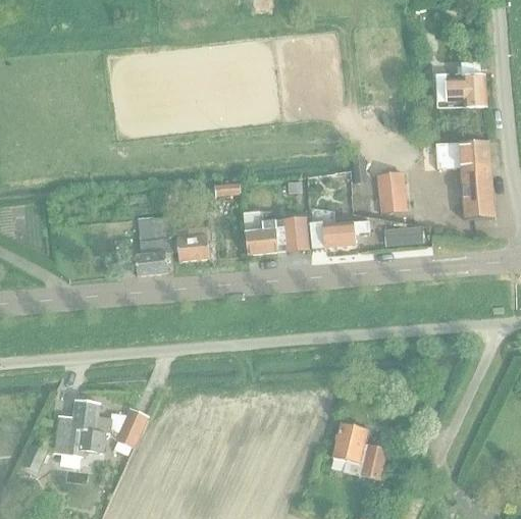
[(152,53),(169,51),(167,41),(151,43),(152,53)]
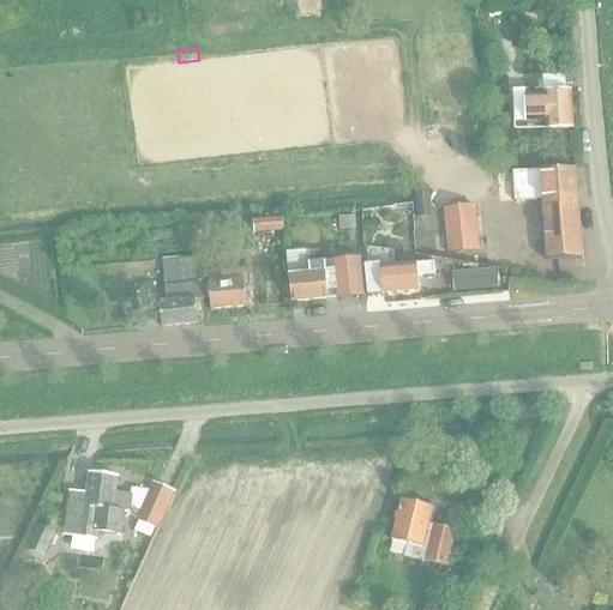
[(542,84),(510,85),(512,126),(545,124),(545,127),(570,125),(568,89),(565,89),(564,73),(541,74),(542,84)]
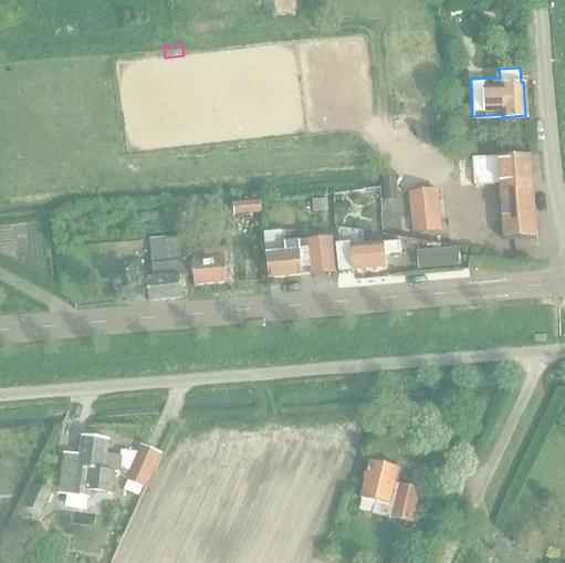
[(501,239),(533,237),(527,153),(471,156),(473,183),(498,180),(501,239)]
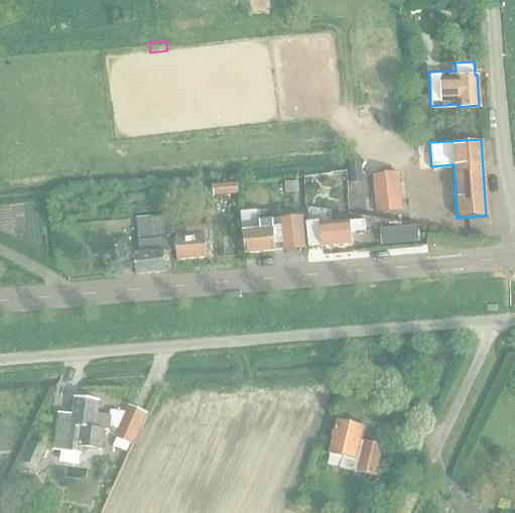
[(397,169),(372,172),(376,212),(401,209),(397,169)]
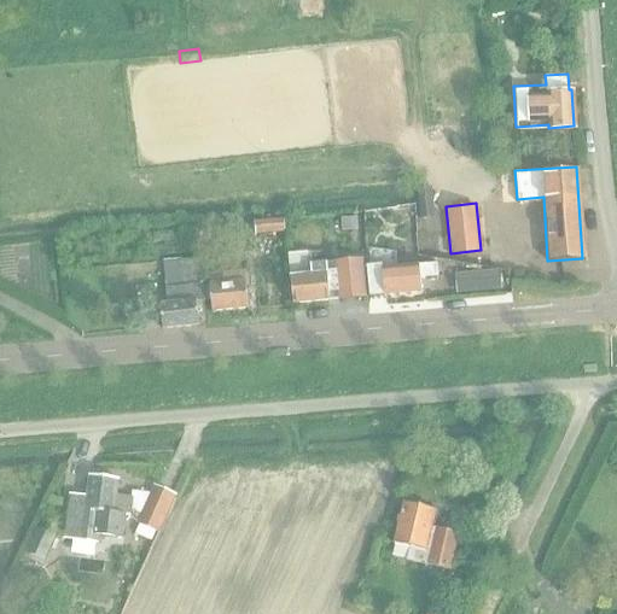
[(252,217),(254,232),(284,229),(283,215),(252,217)]
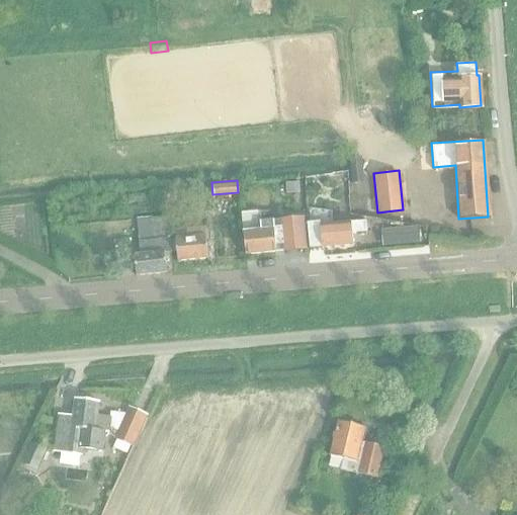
[(365,220),(332,223),(331,212),(331,209),(308,205),(309,220),(308,220),(310,245),(352,242),(351,231),(365,230),(365,220)]
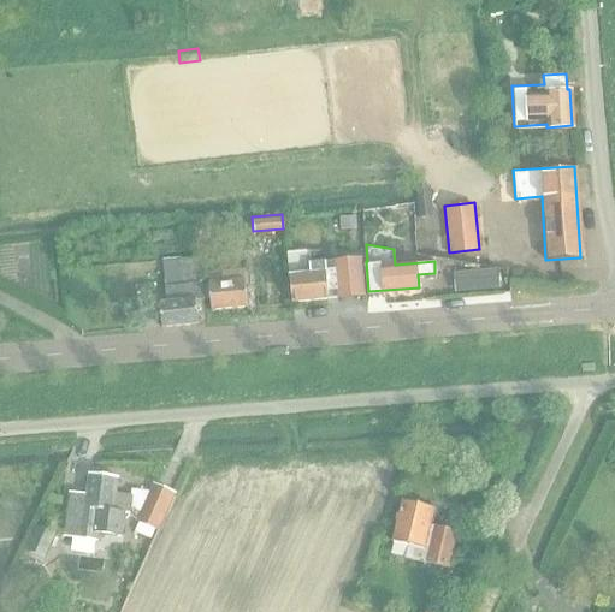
[(196,255),(181,257),(181,255),(161,257),(165,299),(161,299),(164,326),(197,322),(195,297),(203,296),(202,280),(199,280),(196,255)]
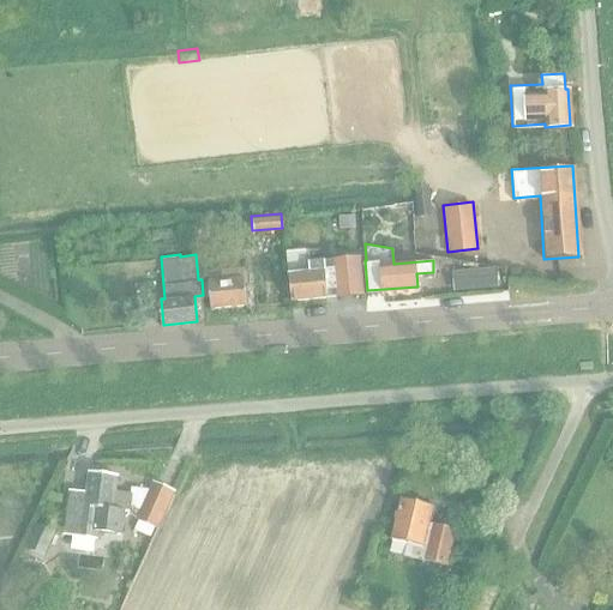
[(332,265),(326,265),(326,257),(286,260),(289,299),(330,295),(329,285),(334,285),(335,295),(362,293),(360,254),(331,257),(332,265)]
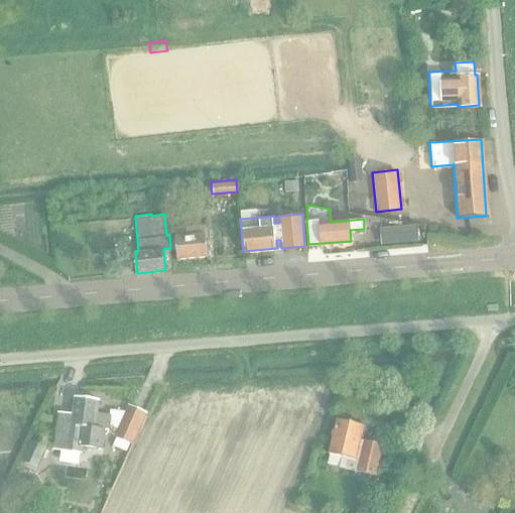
[(174,226),(178,258),(209,255),(206,223),(174,226)]
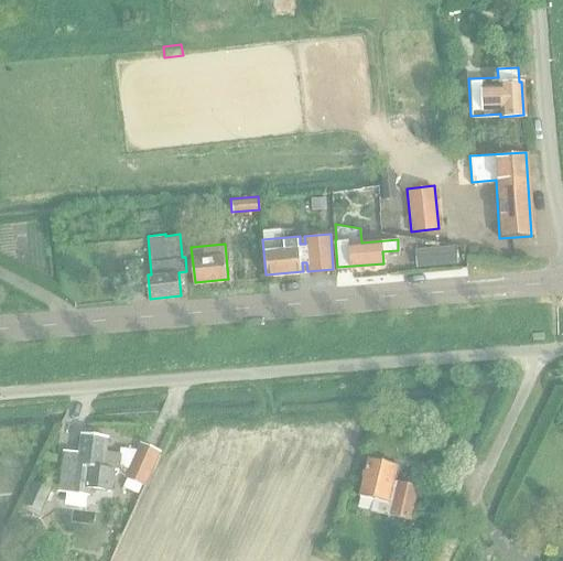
[(456,259),(455,246),(433,248),(429,249),(430,262),(456,259)]
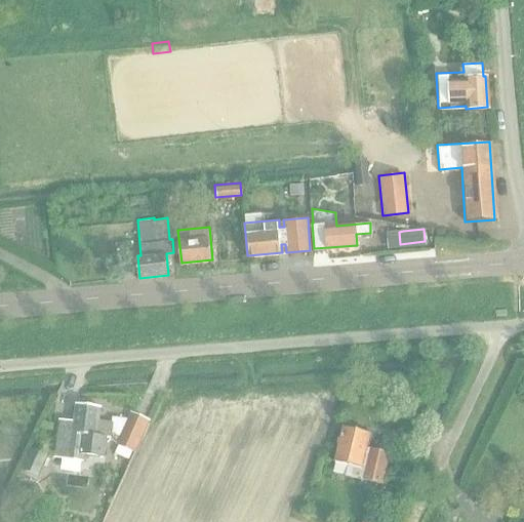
[(59,417),(54,455),(81,458),(82,452),(102,455),(106,436),(110,437),(118,442),(128,417),(112,415),(111,422),(99,419),(102,406),(76,402),(73,419),(59,417)]
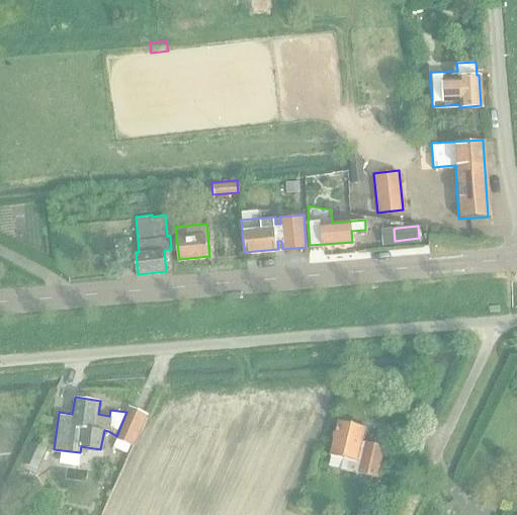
[(116,436),(133,443),(147,413),(130,406),(126,412),(116,436)]
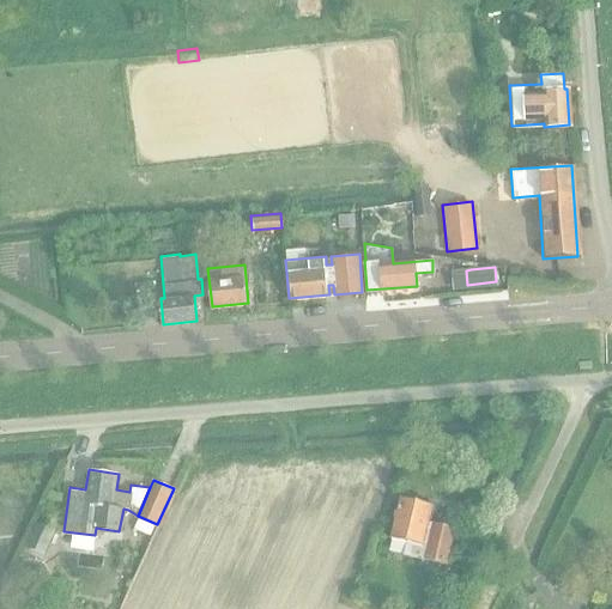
[(405,553),(448,562),(456,527),(430,521),(434,504),(400,495),(391,536),(408,541),(405,553)]
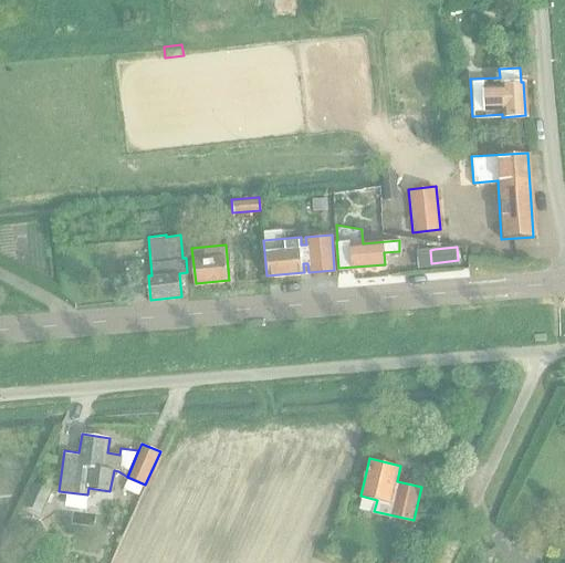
[(23,503),(41,511),(51,489),(33,481),(23,503)]
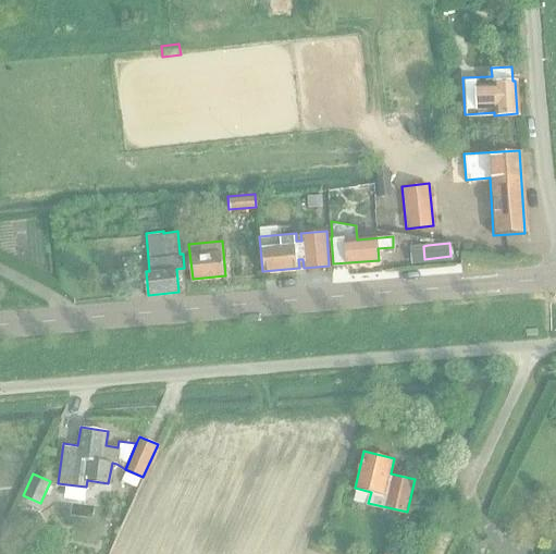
[(382,553),(394,553),(398,546),(388,542),(382,553)]
